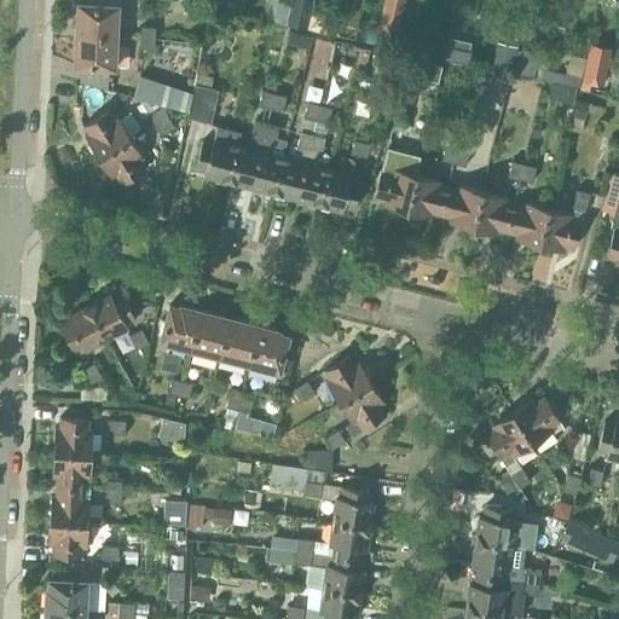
[(77,4),(76,35),(116,36),(117,5),(114,5),(114,0),(85,0),(86,4),(77,4)]
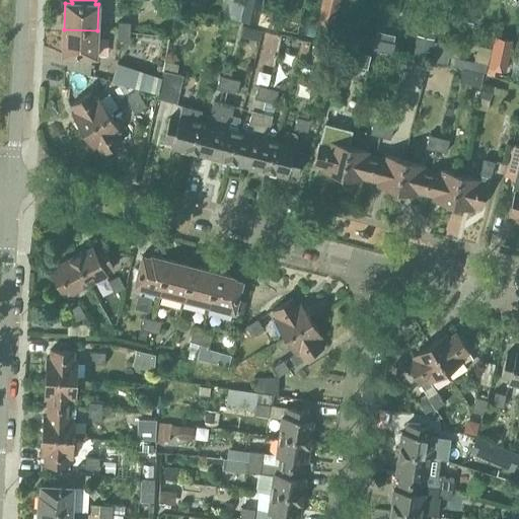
[(188,0),(188,1),(191,2),(190,9),(199,11),(201,3),(202,3),(202,0),(188,0)]
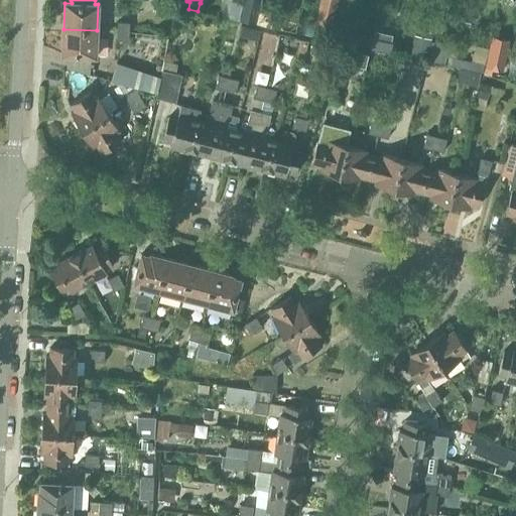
[(224,17),(239,21),(240,18),(243,1),(235,0),(227,0),(226,10),(224,17)]
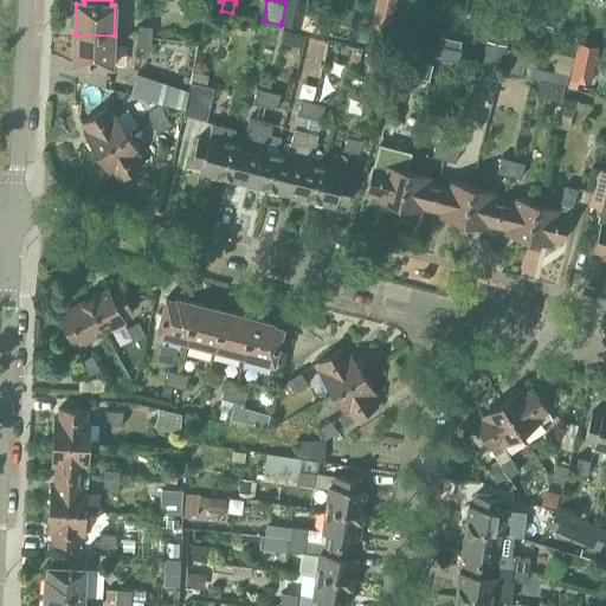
[(389,33),(393,25),(399,0),(375,0),(369,28),(389,33)]
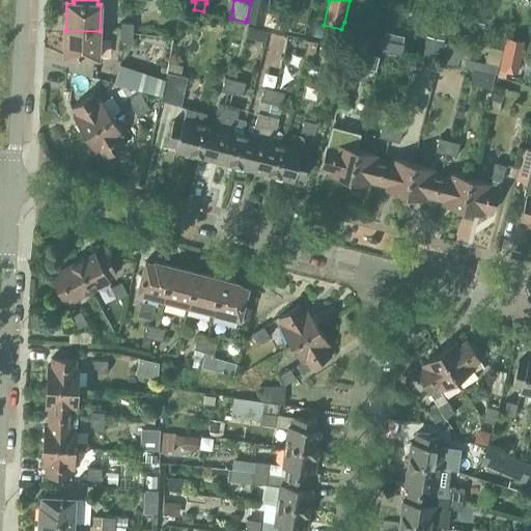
[(344,22),(341,29),(339,40),(360,45),(362,33),(364,26),(344,22)]
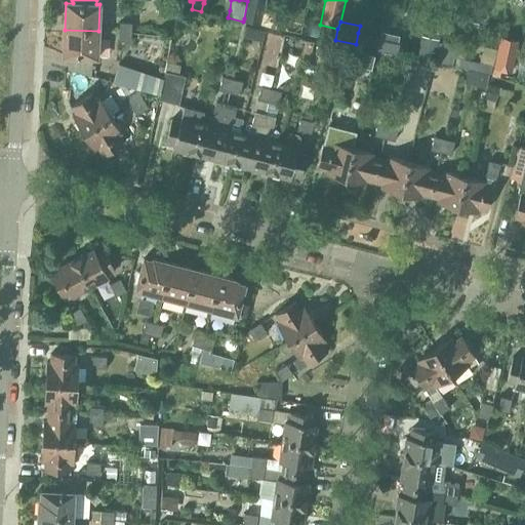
[(119,23),(119,32),(131,32),(132,24),(119,23)]
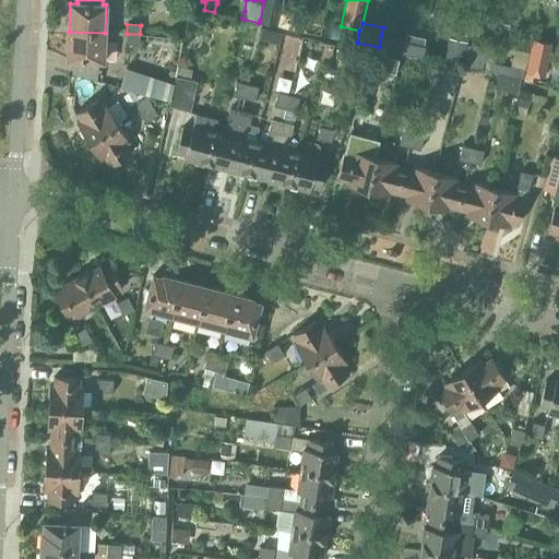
[(406,27),(404,39),(402,52),(423,57),(428,32),(406,27)]
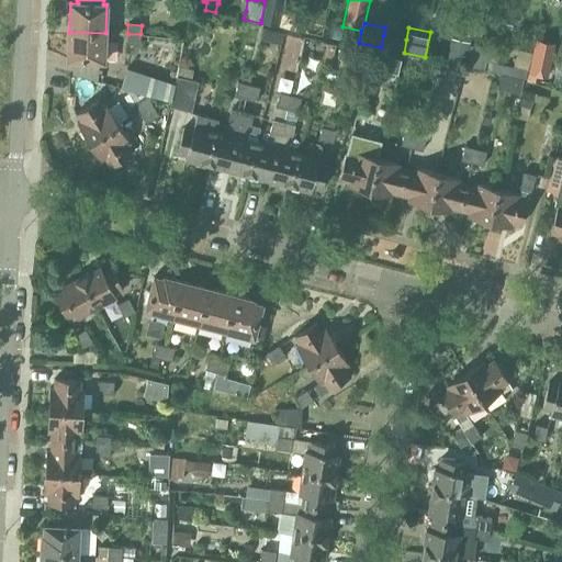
[(105,33),(69,32),(68,59),(104,62),(105,33)]
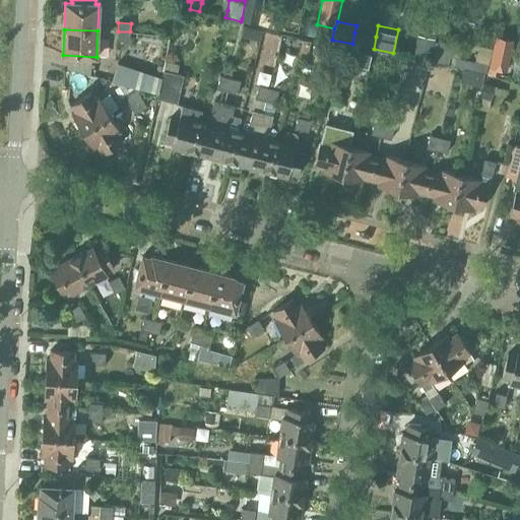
[(117,41),(129,42),(129,44),(169,47),(171,37),(130,31),(118,31),(117,41)]
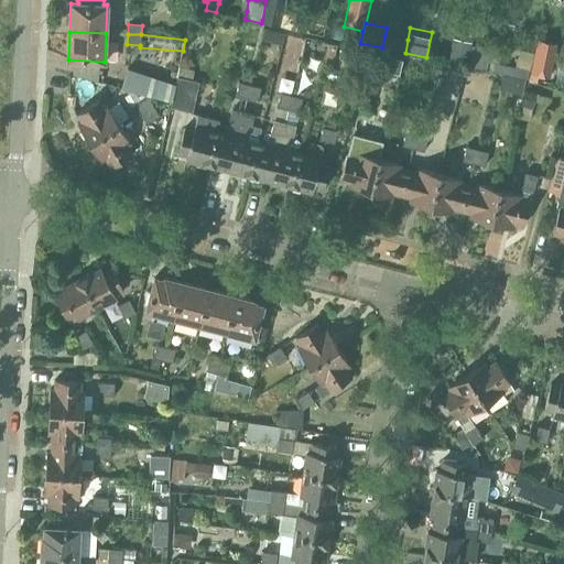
[(384,35),(382,47),(405,53),(408,40),(384,35)]
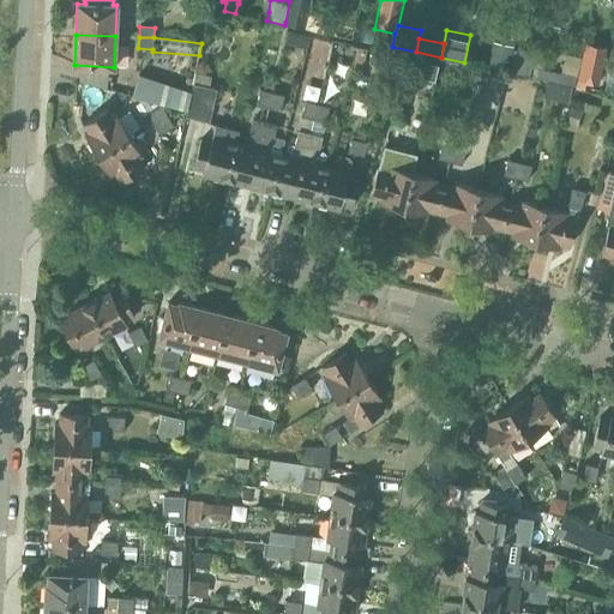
[(513,47),(495,43),(489,66),(509,71),(513,47)]
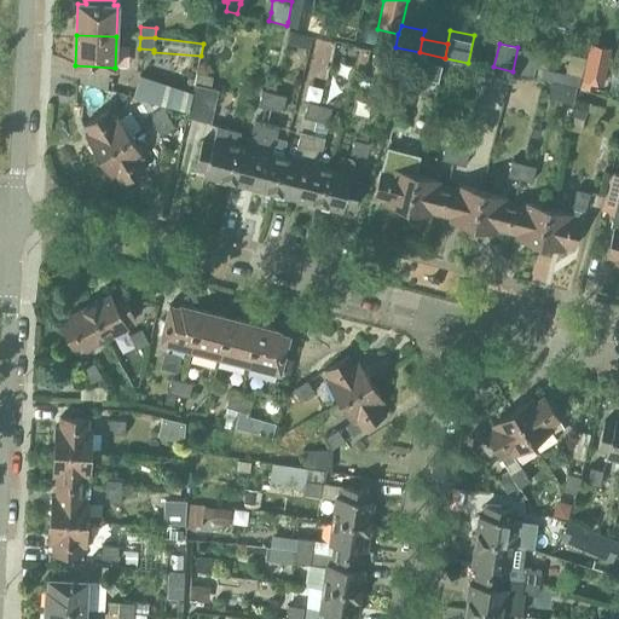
[(612,48),(590,44),(583,82),(603,86),(612,48)]
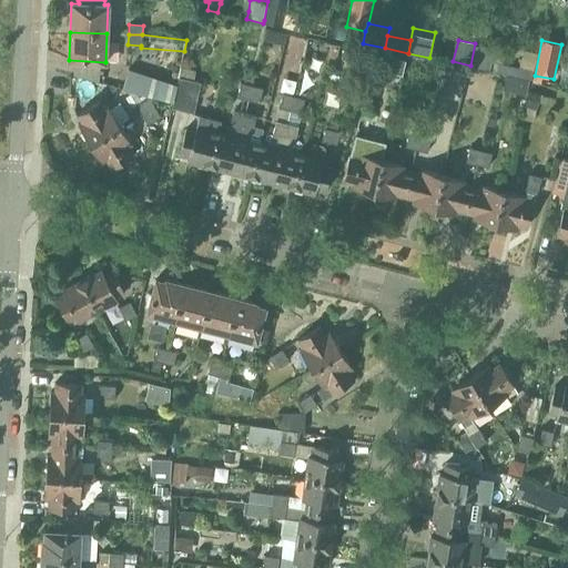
[(341,46),(331,43),(326,63),(335,66),(341,46)]
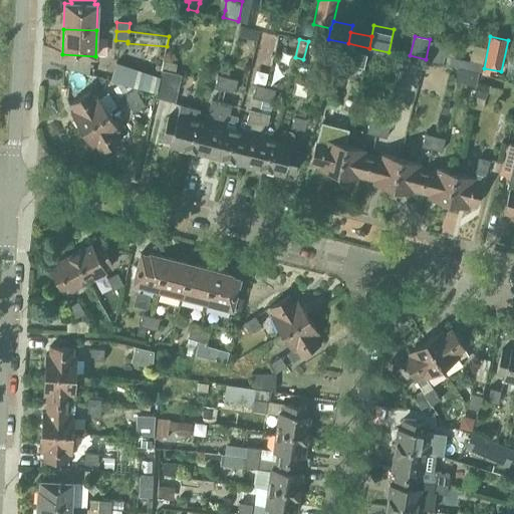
[(337,61),(363,68),(366,55),(340,49),(337,61)]
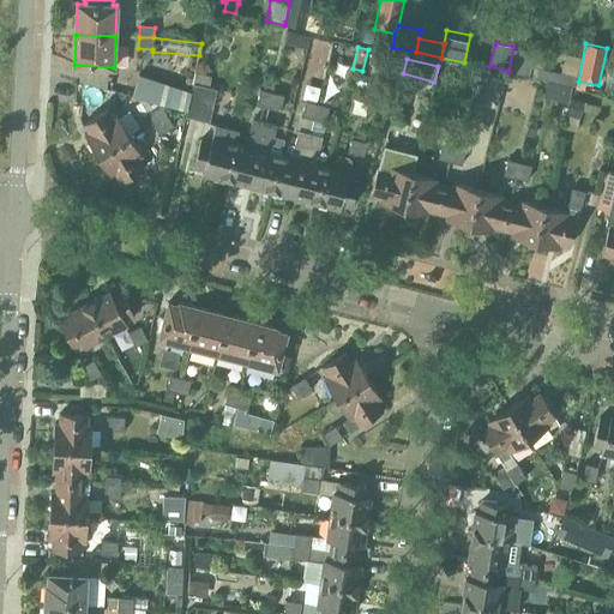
[(192,84),(196,72),(198,62),(188,60),(181,89),(139,74),(132,97),(138,98),(163,104),(187,110),(193,84),(192,84)]
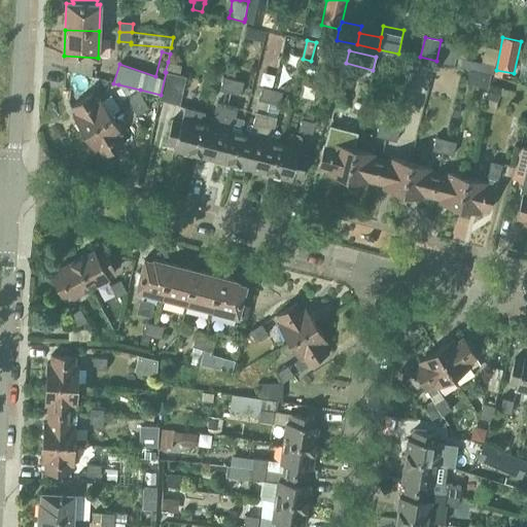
[(456,68),(477,72),(479,62),(458,58),(456,68)]
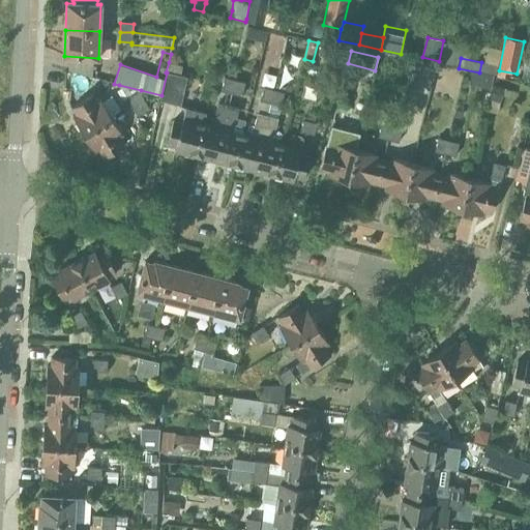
[(183,66),(169,62),(166,72),(167,72),(162,95),(160,101),(181,106),(187,77),(181,76),(183,66)]
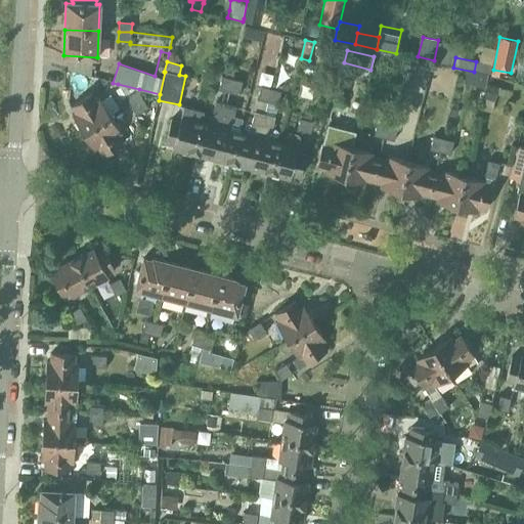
[(476,61),(474,72),(478,73),(488,76),(491,76),(493,66),(492,66),(476,61)]
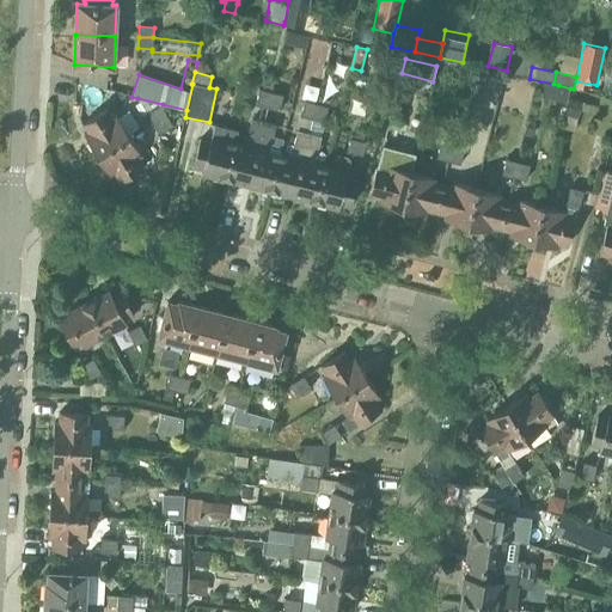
[(466,98),(479,102),(485,78),(472,74),(466,98)]
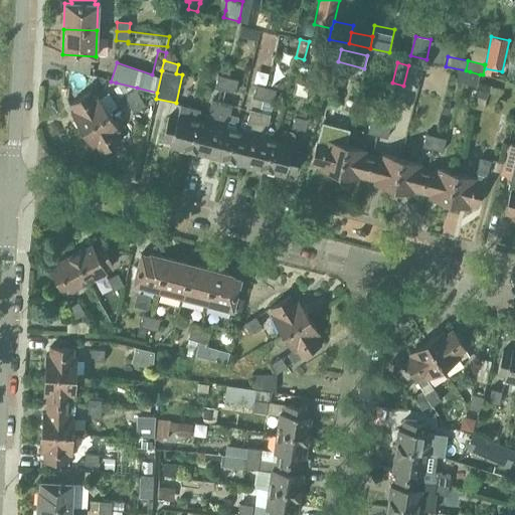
[(470,71),(468,83),(477,86),(480,74),(470,71)]
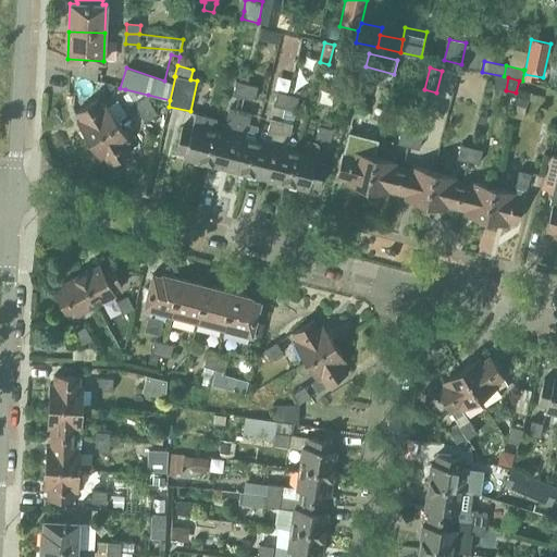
[(244,98),(247,84),(236,82),(233,96),(244,98)]
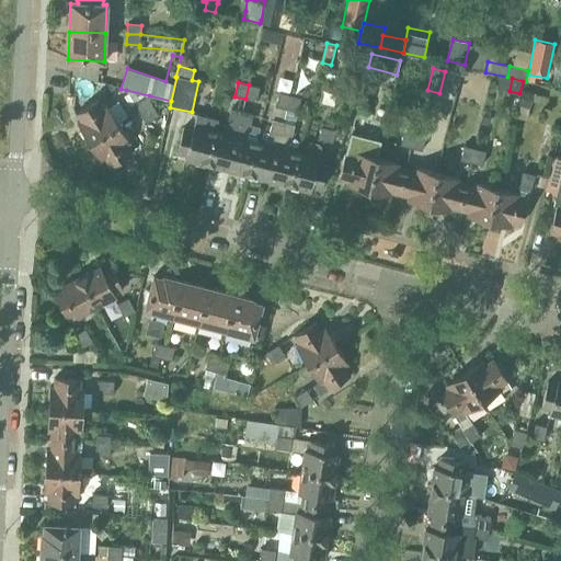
[(245,99),(256,102),(260,87),(249,84),(245,99)]
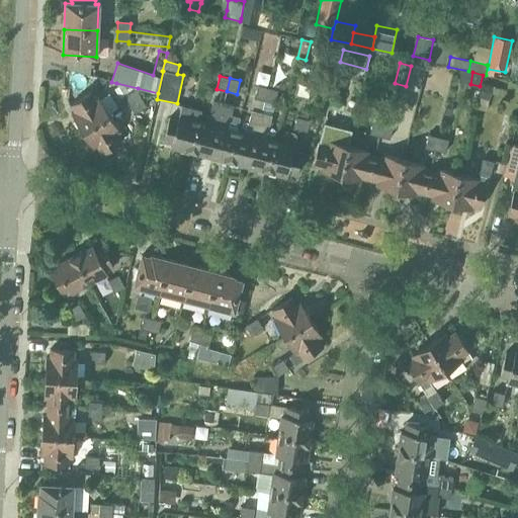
[(137,90),(138,88),(116,83),(118,86),(124,96),(130,104),(142,97),(137,90)]
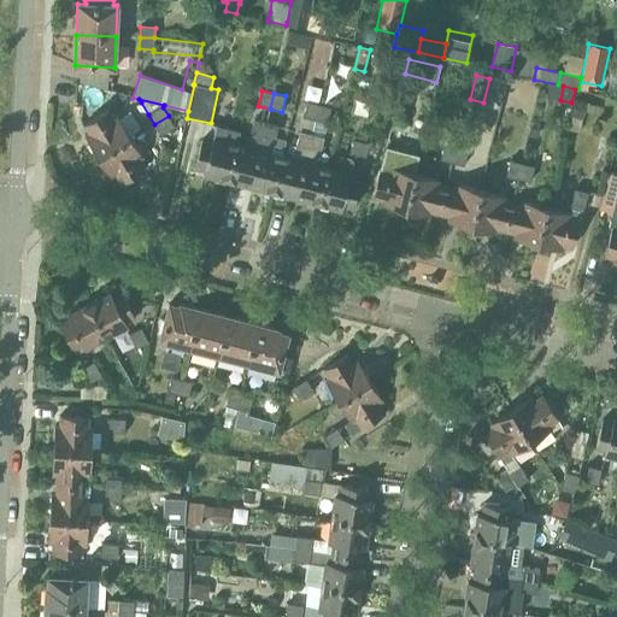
[(319,104),(316,121),(327,123),(333,101),(321,99),(319,104)]
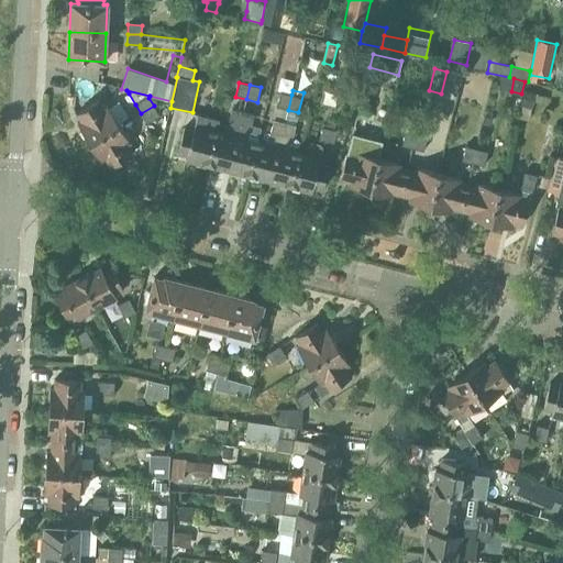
[(519,119),(529,121),(533,101),(545,105),(547,97),(536,95),(536,94),(525,91),(519,119)]
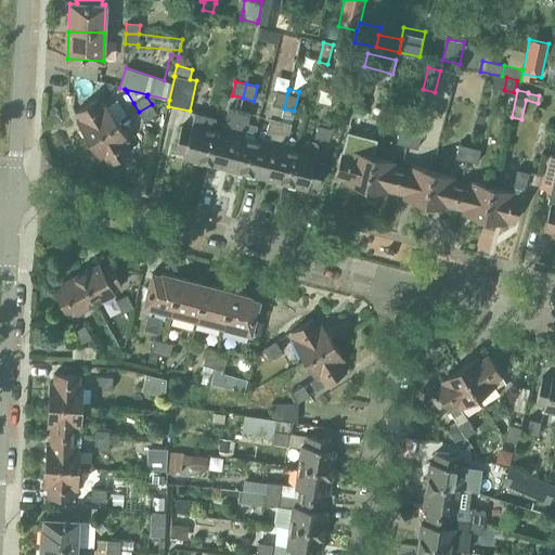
[(276,91),(272,105),(284,108),(287,93),(276,91)]
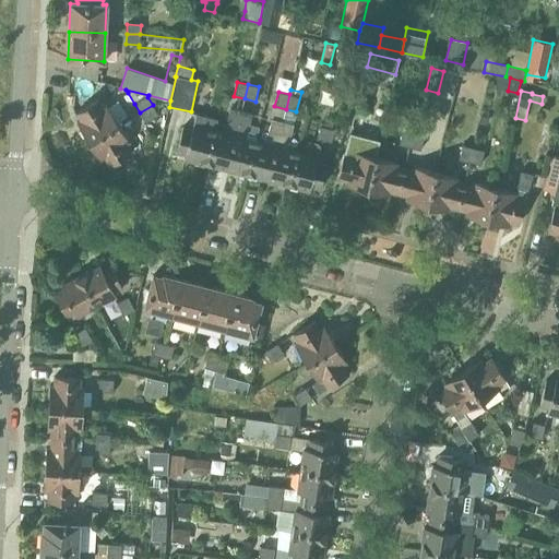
[(128,93),(123,96),(130,106),(134,104),(128,93)]
